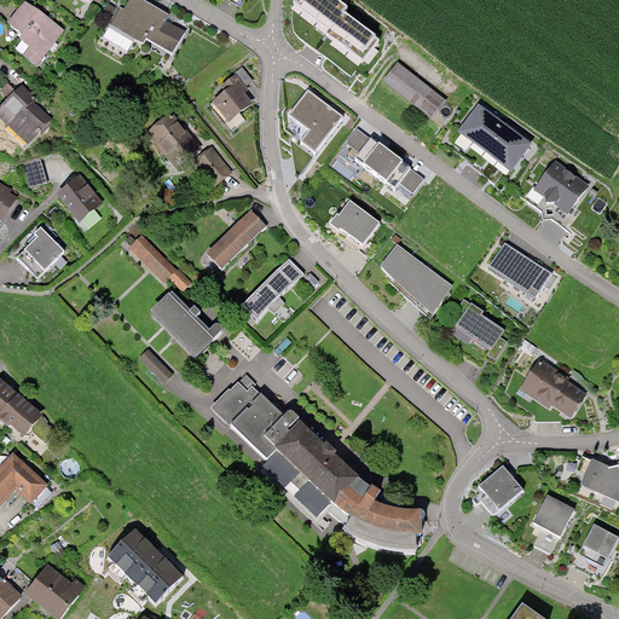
[(25,52),(39,62),(64,28),(28,0),(25,0),(19,10),(6,0),(0,9),(0,16),(23,34),(22,36),(30,45),(25,52)]
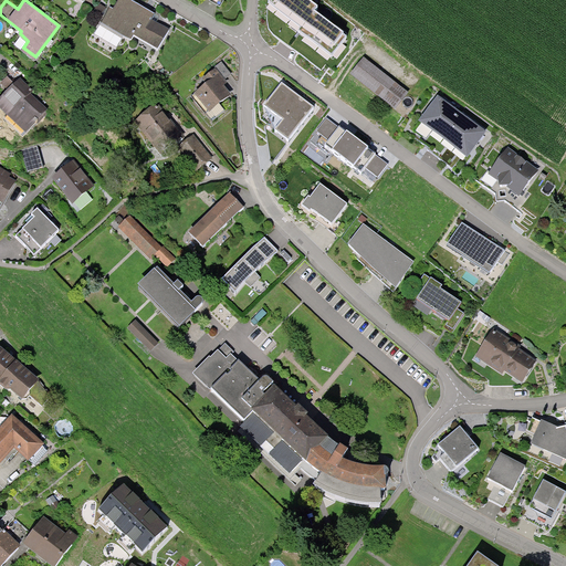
[(158,50),(170,28),(153,18),(155,13),(130,0),(118,0),(114,8),(111,7),(102,23),(132,41),(135,37),(158,50)]
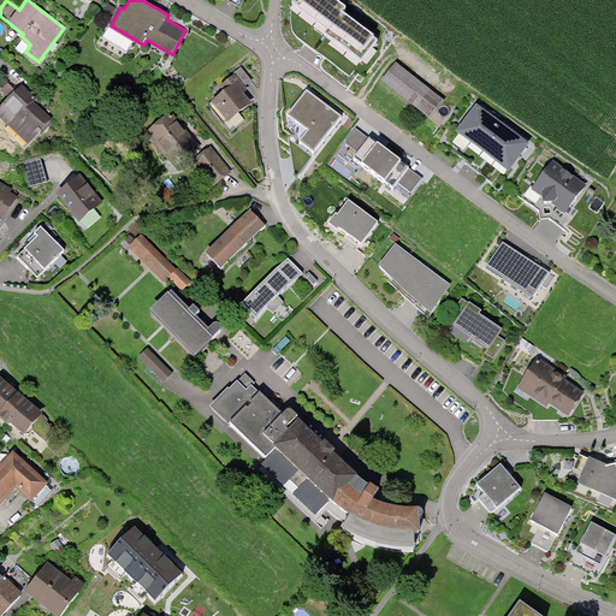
[(361,63),(377,42),(344,17),(348,12),(331,0),(295,0),(292,5),(329,31),(325,35),(361,63)]
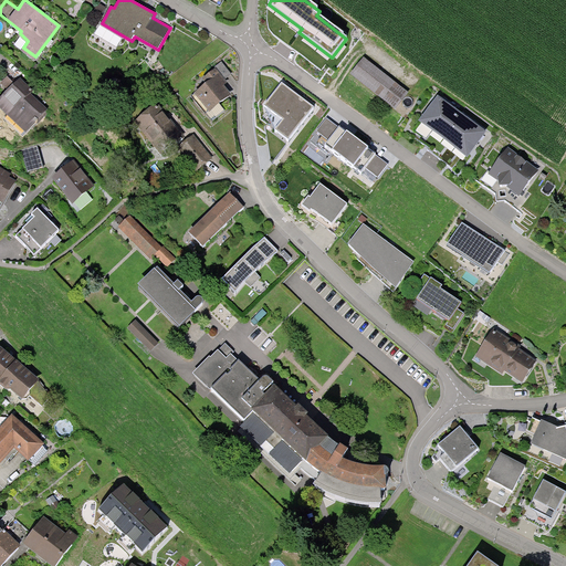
[(365,58),(352,74),(395,107),(408,91),(365,58)]
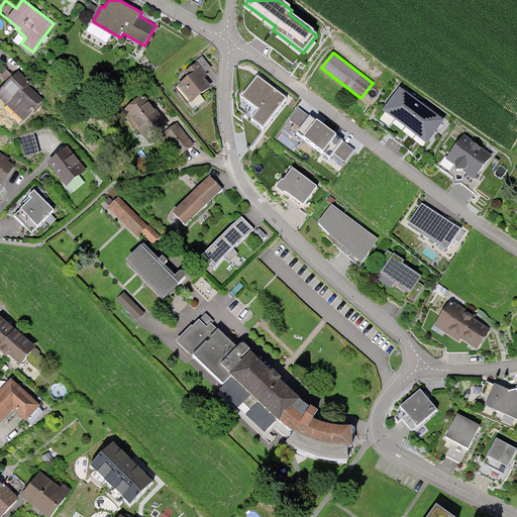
[(178,86),(191,102),(211,86),(205,78),(207,76),(206,73),(212,68),(203,57),(197,61),(198,63),(188,70),(192,75),(178,86)]
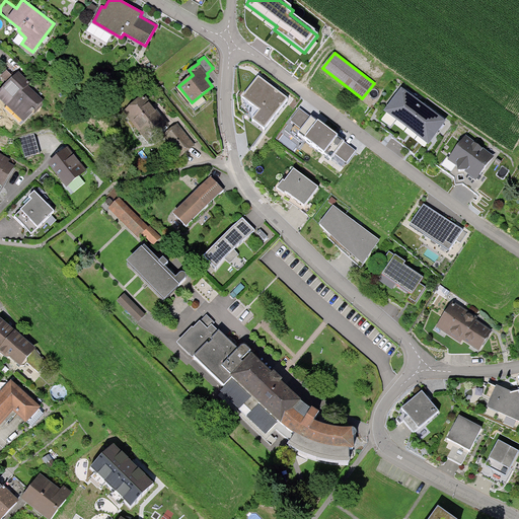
[(0,96),(24,120),(44,99),(29,85),(32,82),(19,70),(14,75),(7,69),(1,75),(8,82),(0,89),(0,96)]
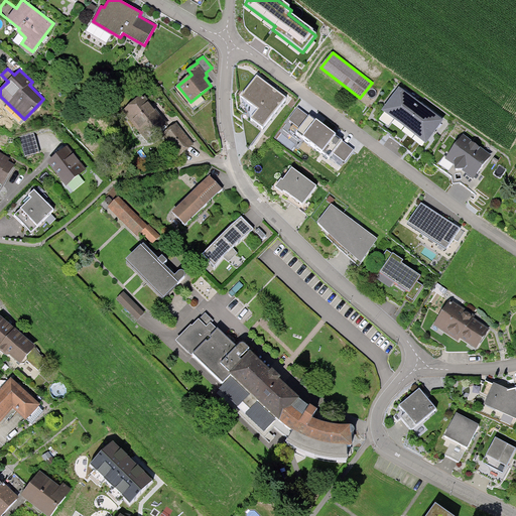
[(268,87),(257,79),(243,99),(252,105),(244,117),(263,131),(286,100),(268,87)]
